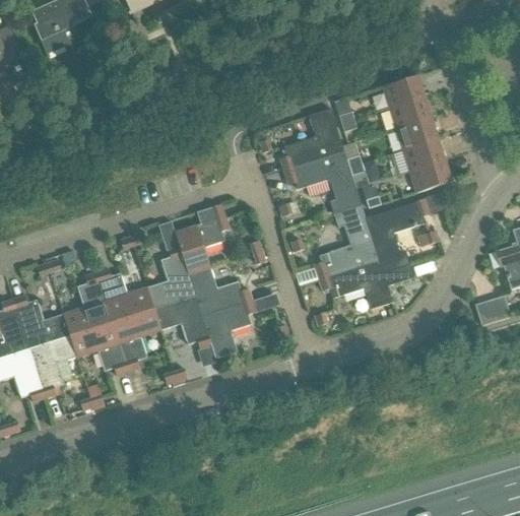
[(73,23),(92,14),(85,0),(26,0),(37,22),(34,23),(47,53),(65,44),(68,50),(82,43),(73,23)]
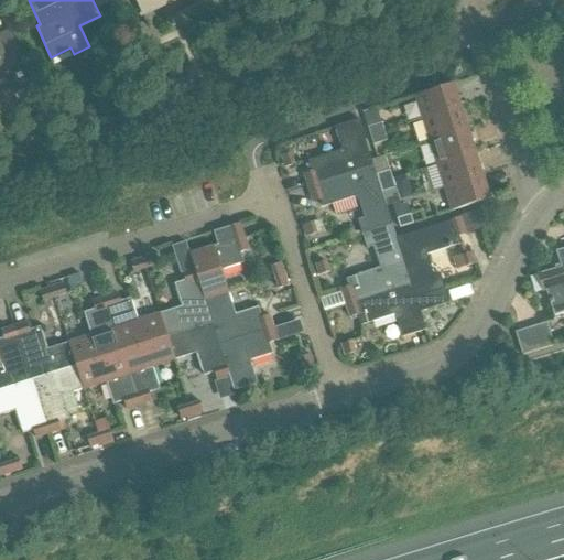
[(138,0),(143,12),(170,0),(183,0),(186,4),(196,0),(138,0)]
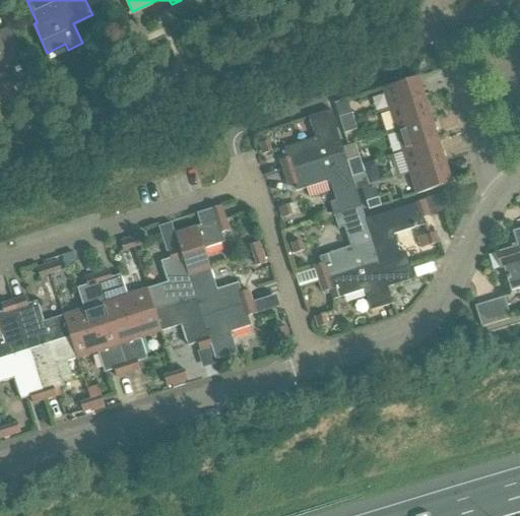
[(22,99),(41,90),(12,28),(0,34),(0,65),(6,62),(22,99)]
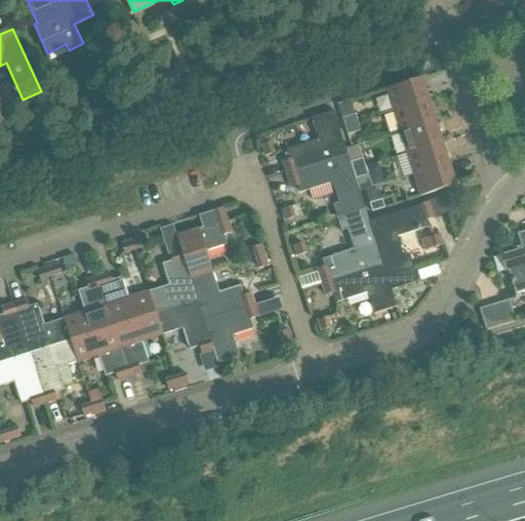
[(393,109),(429,97),(421,75),(386,86),(393,109)]
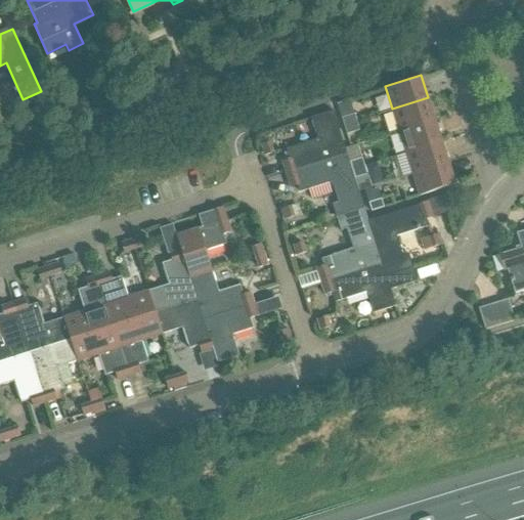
[(356,120),(354,112),(349,97),(337,101),(341,116),(344,124),(356,120)]
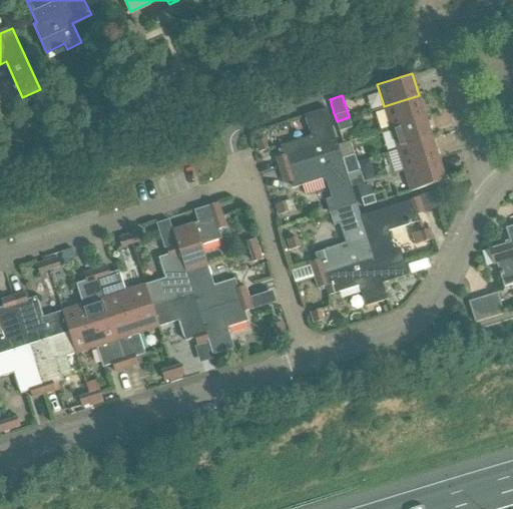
[(425,115),(419,95),(384,106),(391,126),(425,115)]
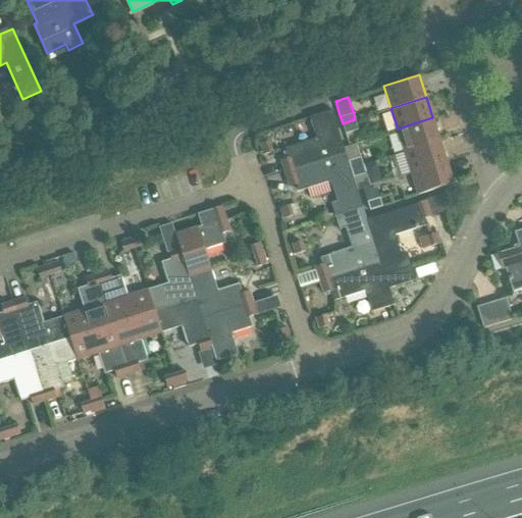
[(284,169),(345,150),(344,145),(331,108),(309,115),(316,136),(284,146),(288,156),(280,158),(284,169)]
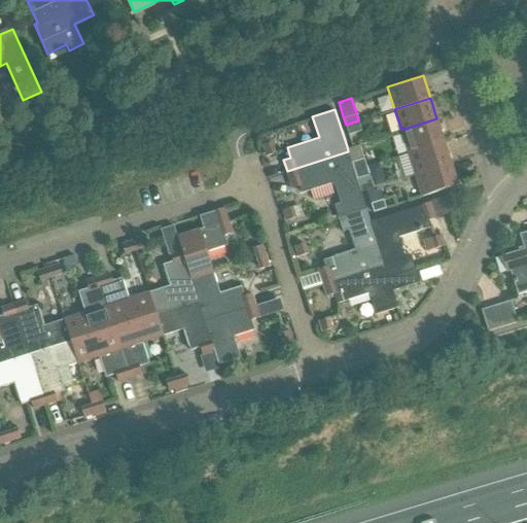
[(444,140),(436,118),(401,130),(408,151),(444,140)]
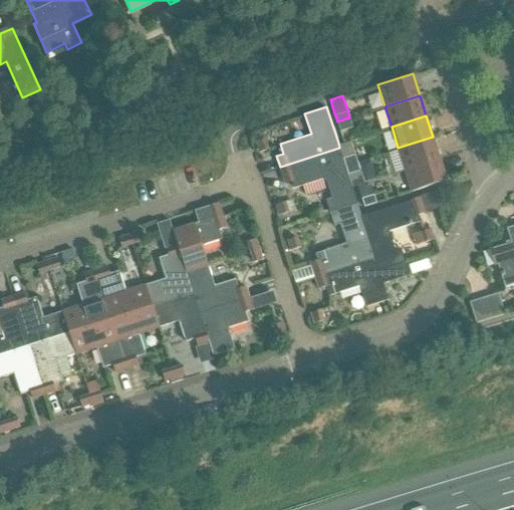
[(352,125),(349,117),(337,121),(339,130),(352,125)]
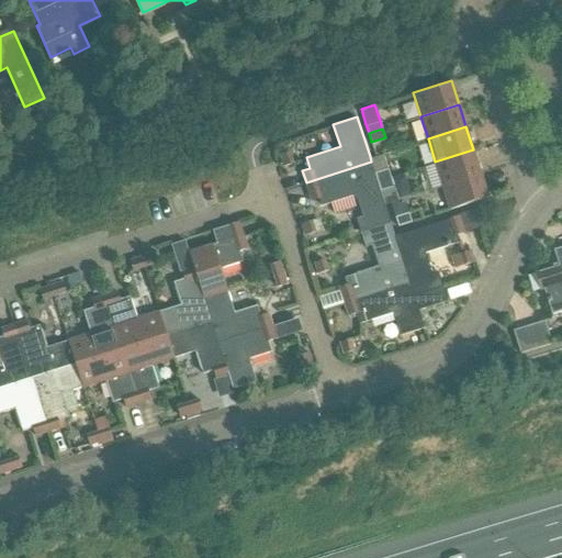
[(473,149),(435,162),(442,183),(480,171),(473,149)]
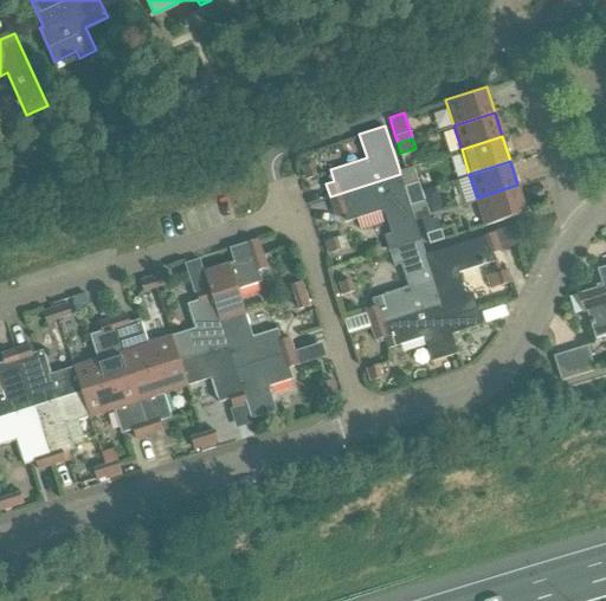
[(307,178),(316,174),(311,162),(302,165),(307,178)]
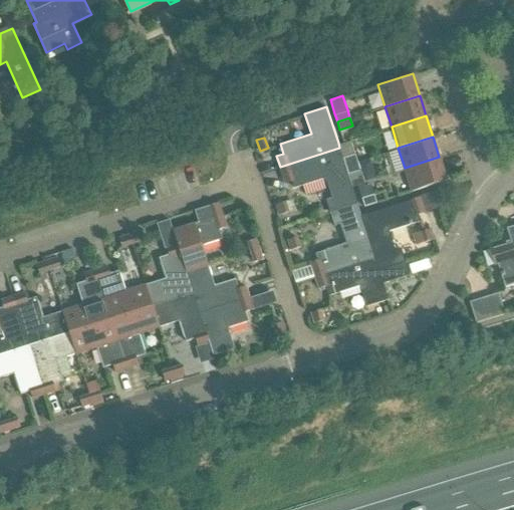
[(293,186),(303,183),(306,193),(326,187),(323,177),(324,176),(330,196),(325,198),(329,211),(356,202),(351,185),(347,173),(345,165),(342,157),(339,148),(280,167),(284,179),(290,177),(293,186)]
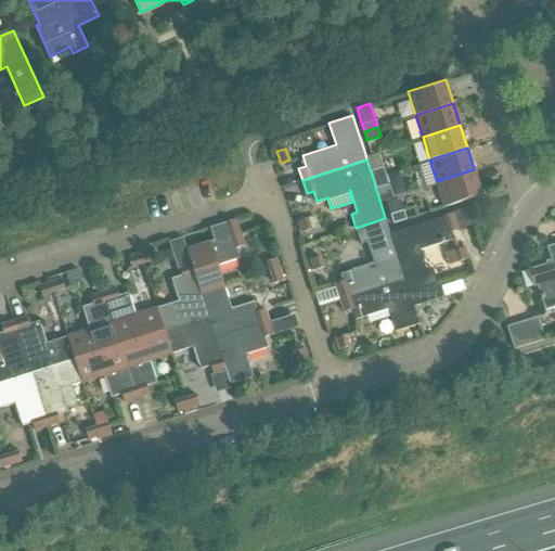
[(373,178),(386,174),(383,165),(370,169),(373,178)]
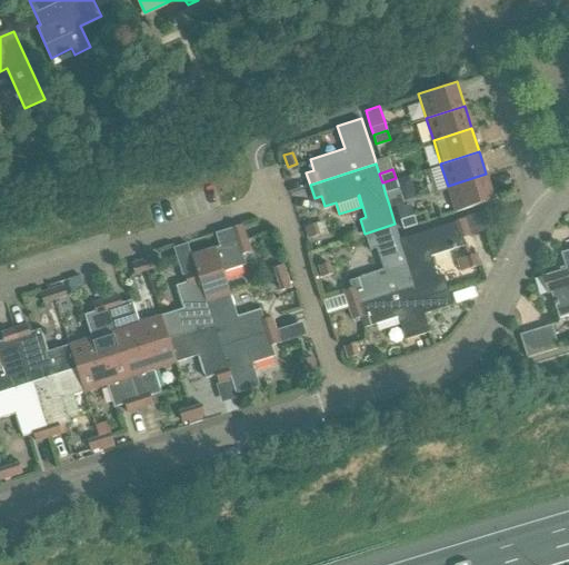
[(486,174),(448,186),(455,210),(493,198),(486,174)]
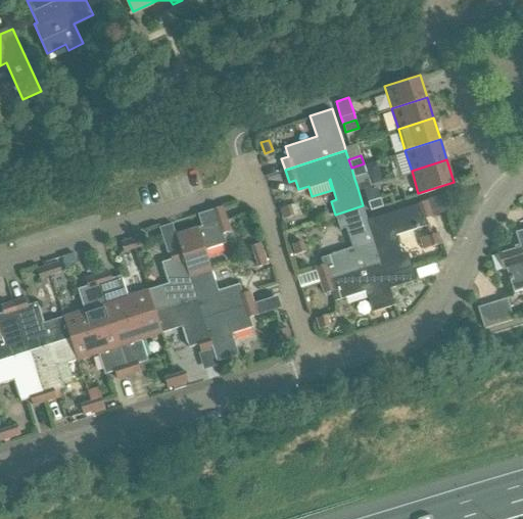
[(366,172),(364,163),(351,168),(353,176),(366,172)]
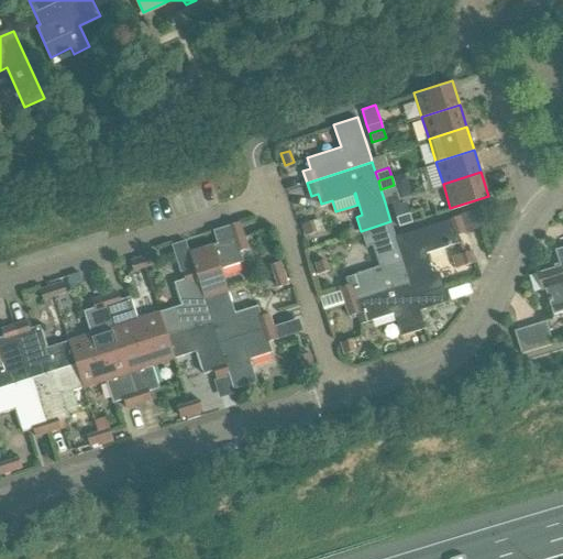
[(409,211),(395,216),(398,225),(411,220),(409,211)]
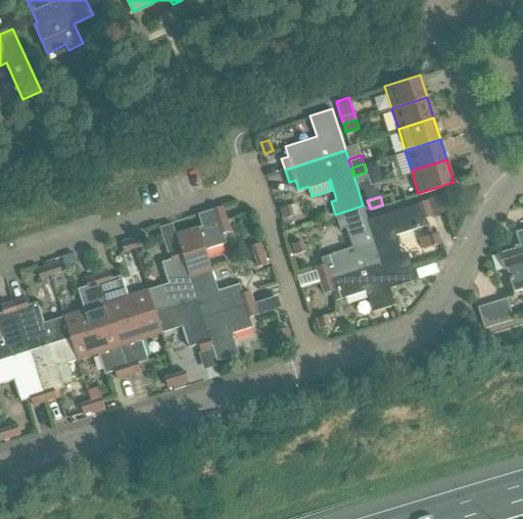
[(427,198),(367,218),(380,261),(384,273),(412,265),(408,251),(401,252),(395,233),(427,223),(424,214),(431,211),(427,198)]
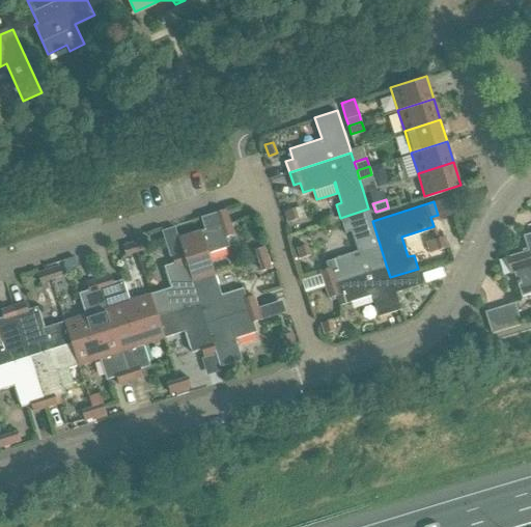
[(285,209),(289,220),(300,217),(297,205),(285,209)]
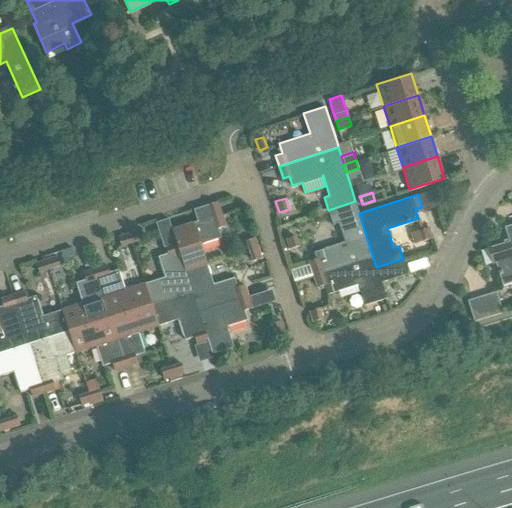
[(185,269),(207,262),(200,242),(221,236),(218,226),(225,224),(217,200),(193,207),(197,219),(172,227),(176,241),(177,241),(185,269)]
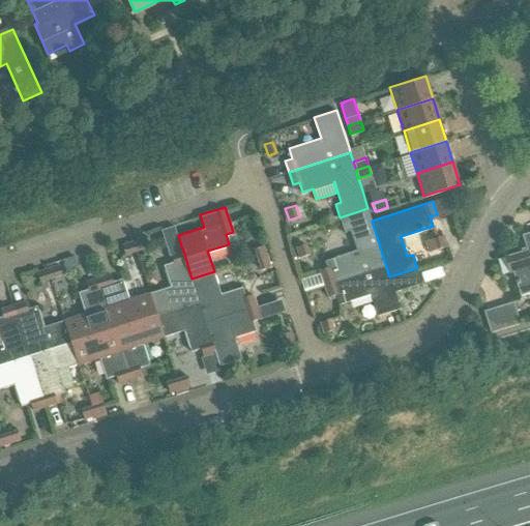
[(367,208),(340,217),(344,231),(350,229),(356,249),(324,260),(327,269),(320,271),(324,284),(385,264),(372,221),(367,208)]
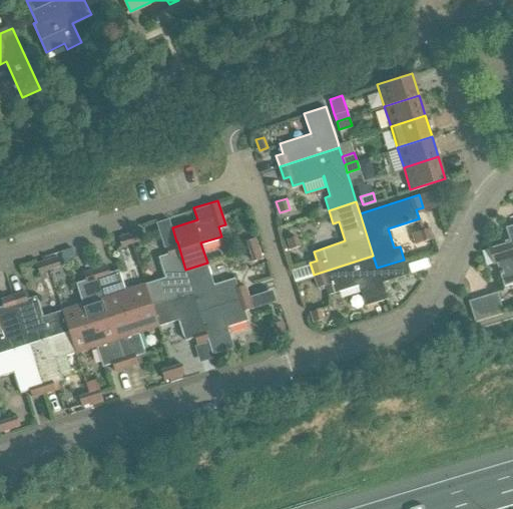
[(164,276),(144,283),(151,304),(192,291),(185,270),(177,241),(176,241),(172,227),(168,217),(156,221),(163,246),(165,245),(167,252),(158,256),(164,276)]
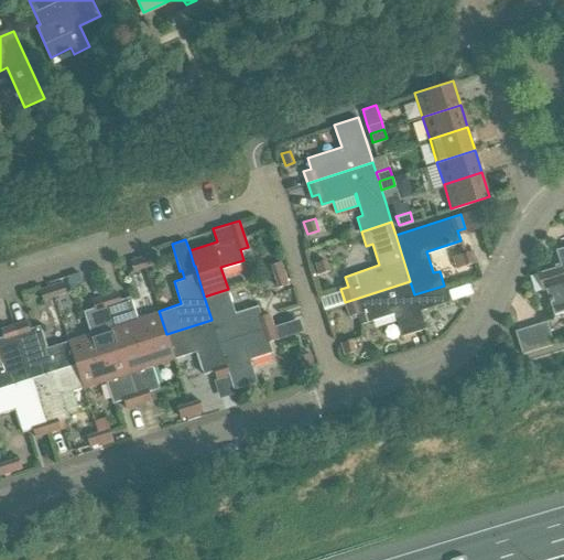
[(563,245),(555,248),(560,264),(537,271),(542,289),(545,288),(553,313),(563,309),(563,245)]
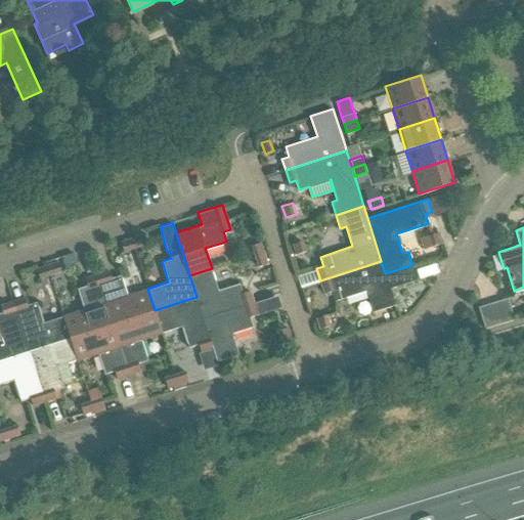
[(438,231),(429,234),(432,245),(441,242),(438,231)]
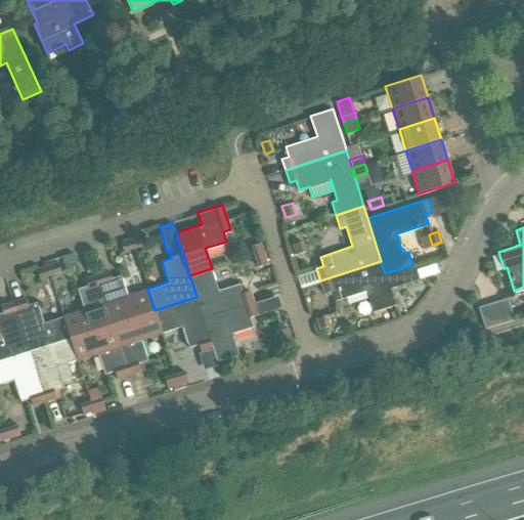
[(131,237),(134,246),(144,243),(142,234),(131,237)]
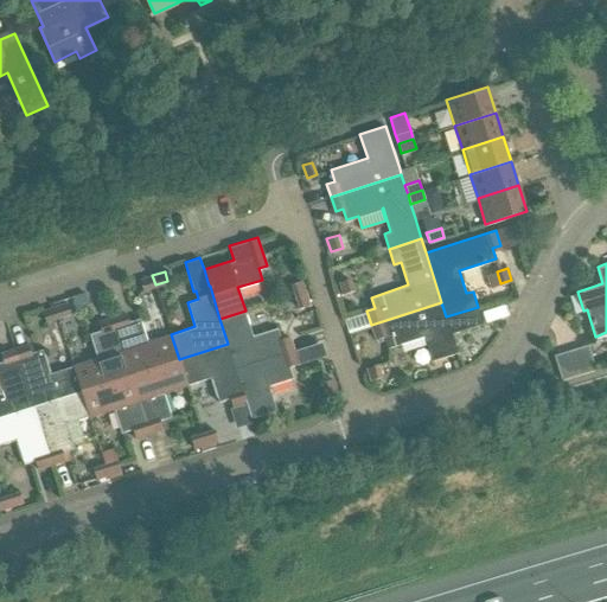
[(155,285),(152,275),(140,279),(144,289),(155,285)]
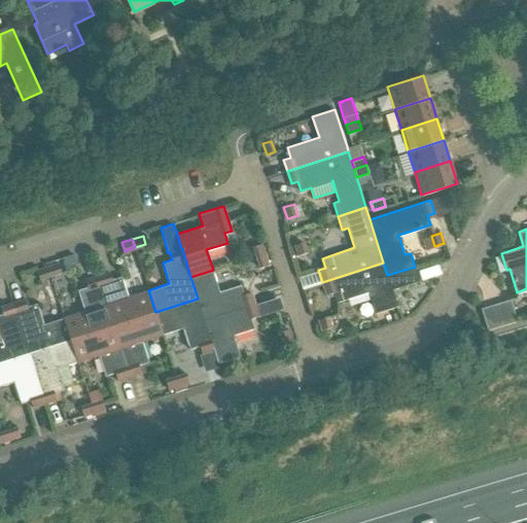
[(294,244),(297,254),(307,251),(303,241),(294,244)]
